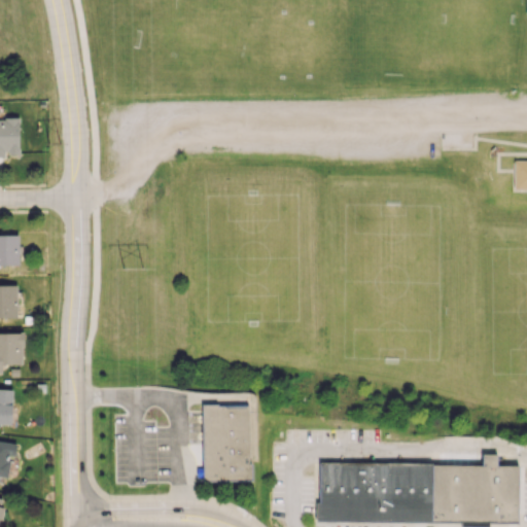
[(0,117),(1,153),(19,153),(18,117),(0,117)]
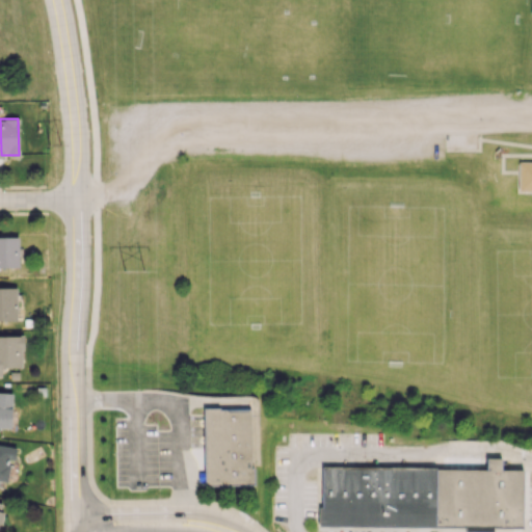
[(521,162),(531,162),(531,191),(520,192),(521,162)]
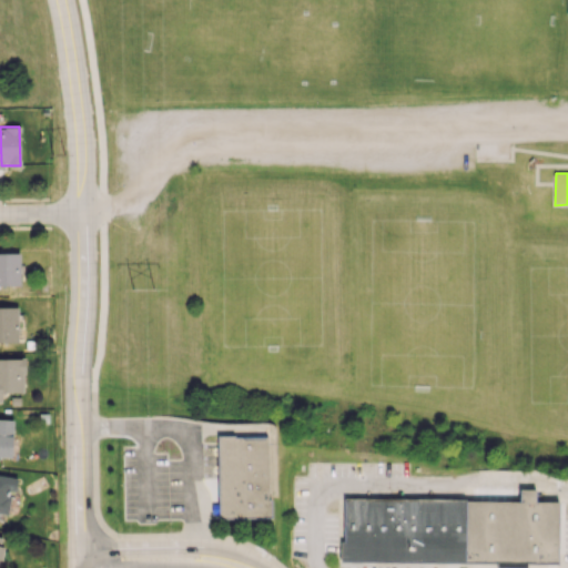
[(19,253),(0,253),(0,276),(0,285),(19,285),(19,253)]
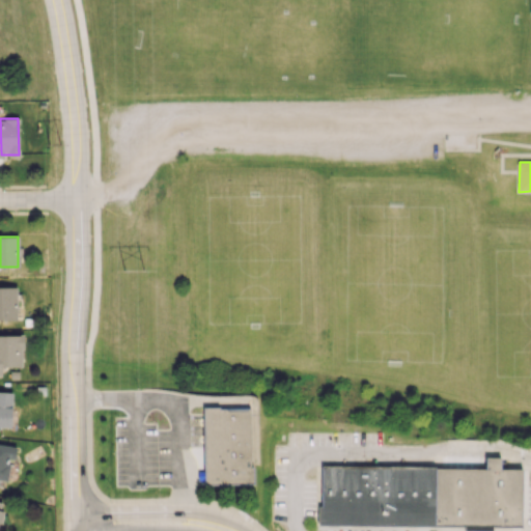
[(0,314),(0,319),(17,319),(17,286),(0,286),(0,314)]
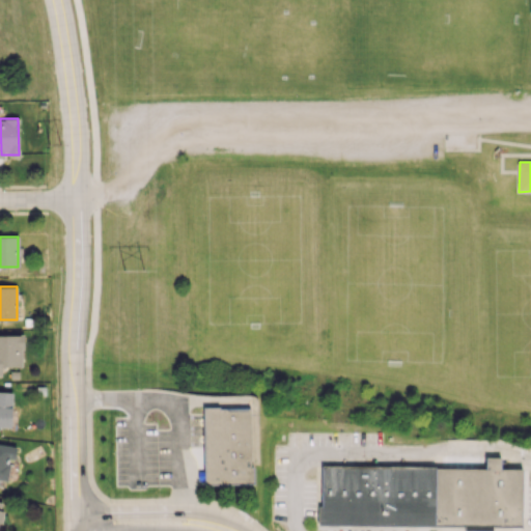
[(0,334),(0,361),(0,366),(23,366),(22,335),(0,334)]
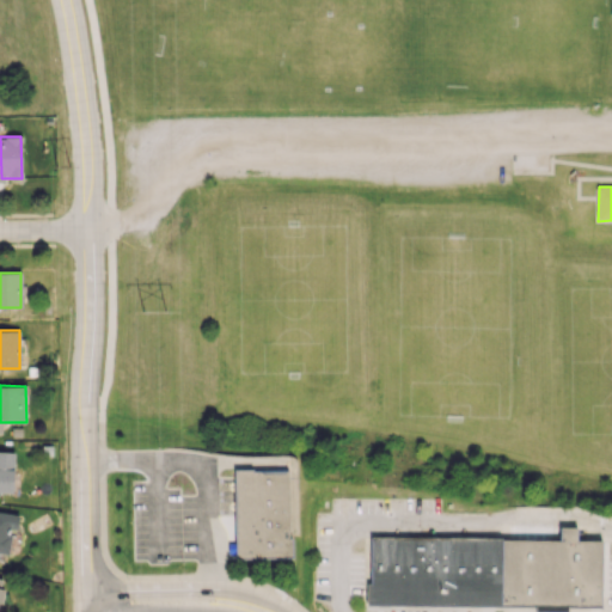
[(0,466),(0,491),(13,493),(13,452),(0,452),(0,466)]
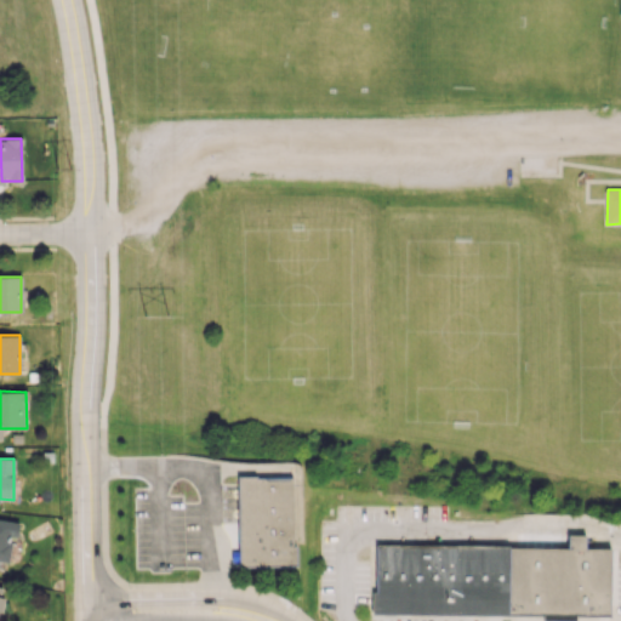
[(239,480),(240,554),(240,570),(300,569),(298,548),(294,548),(294,480),(239,480)]
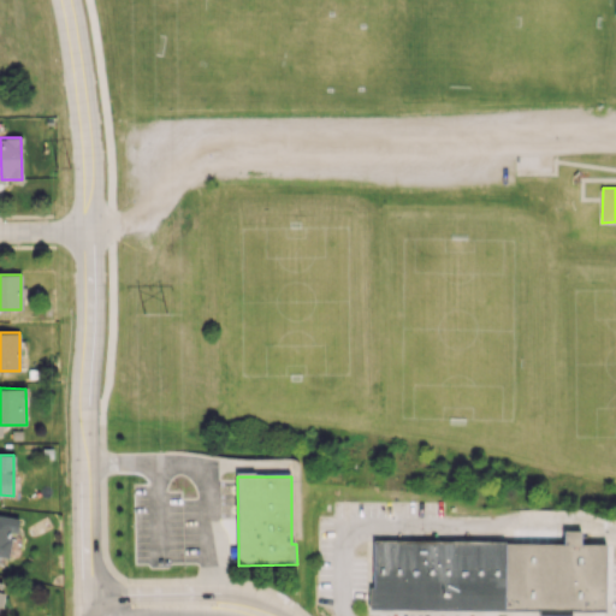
[(0,532),(0,556),(10,557),(10,534),(17,534),(18,516),(0,516),(0,532)]
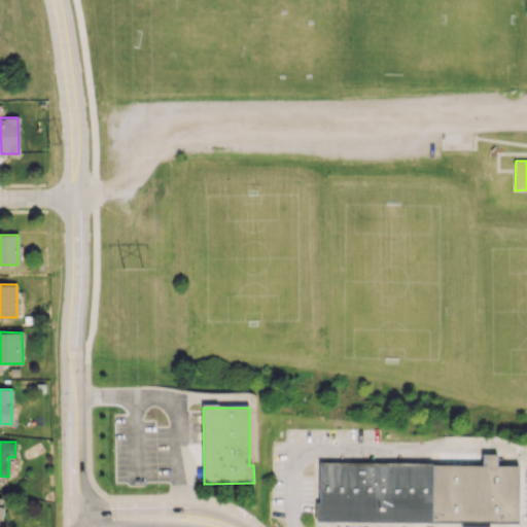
[(317,464),(317,523),(520,525),(521,468),(498,467),(498,457),(483,457),(483,466),(317,464)]
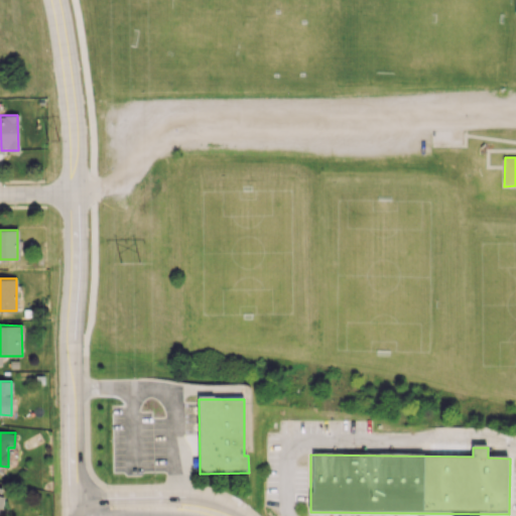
All buildings are outlined.
